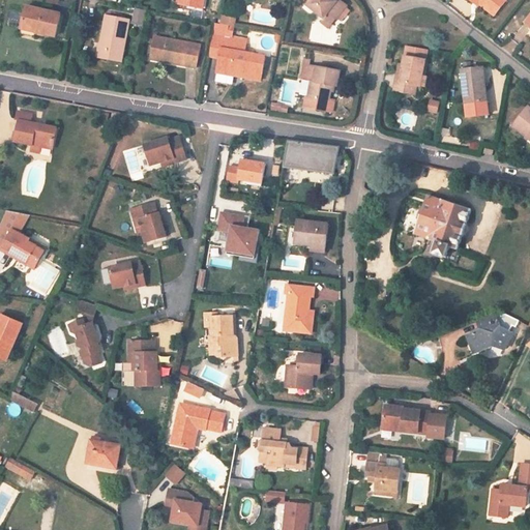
[(188,0),(187,6),(203,9),(204,0),(188,0)]
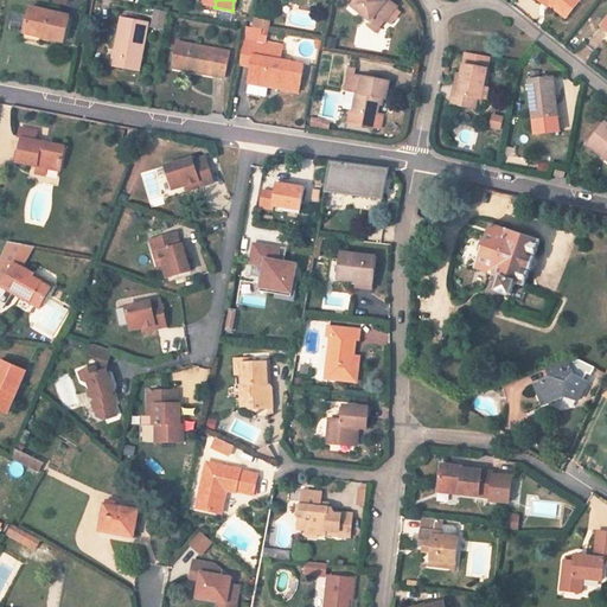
[(401,12),(396,8),(397,7),(387,0),(385,2),(382,0),(355,0),(356,1),(352,6),(371,21),(376,14),(385,21),(387,21),(391,25),(401,12)]
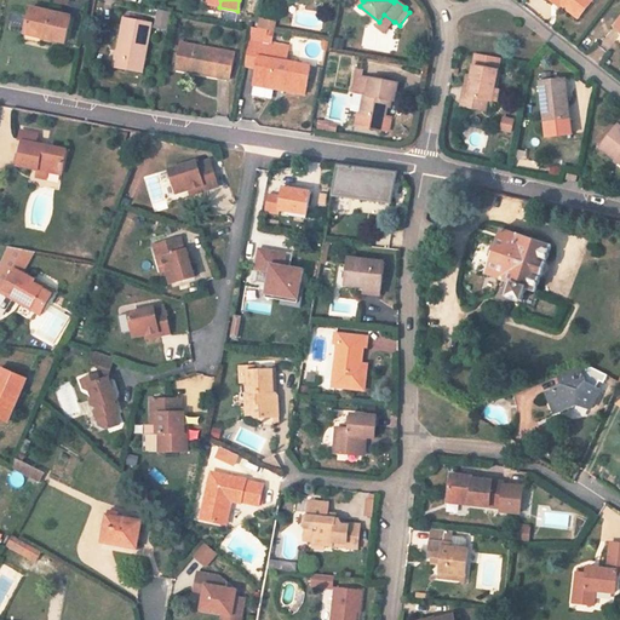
[(579,19),(593,0),(549,0),(554,3),(555,0),(561,5),(579,19)]
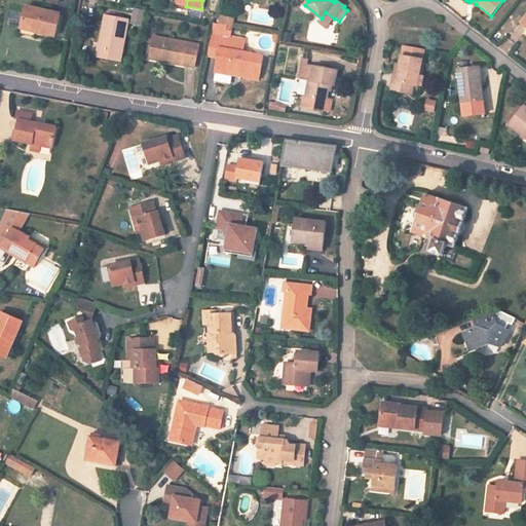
[(61,14),(27,6),(22,27),(37,30),(36,33),(55,37),(61,14)]
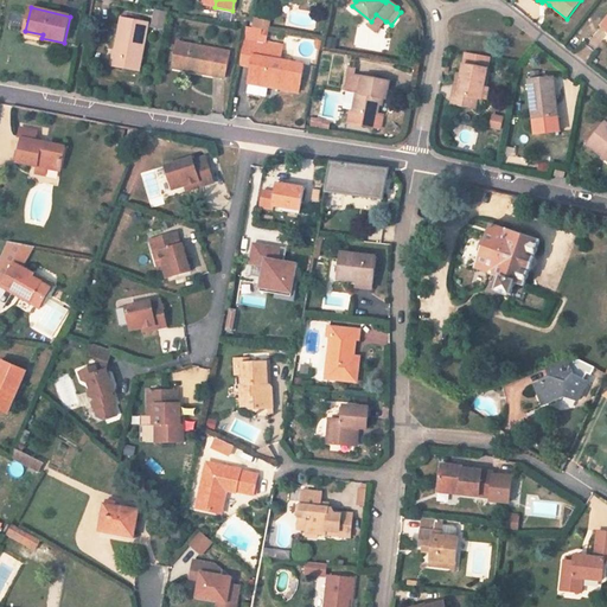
[(167,13),(155,11),(153,25),(165,27),(167,13)]
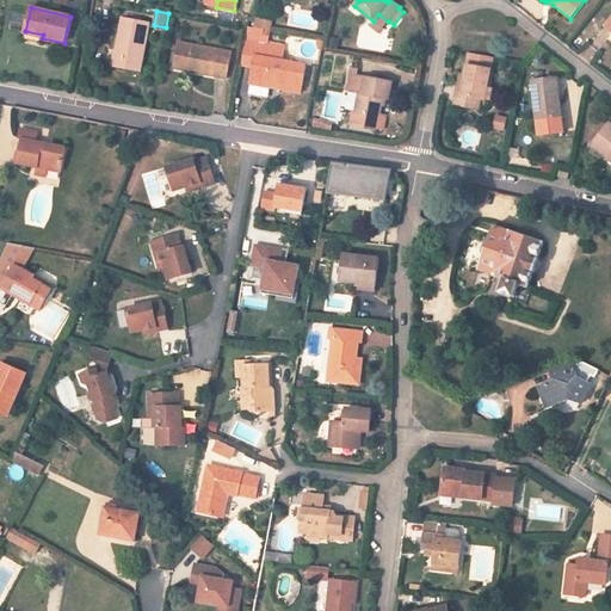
[(388,22),(378,14),(374,22),(370,25),(380,32),(388,22)]
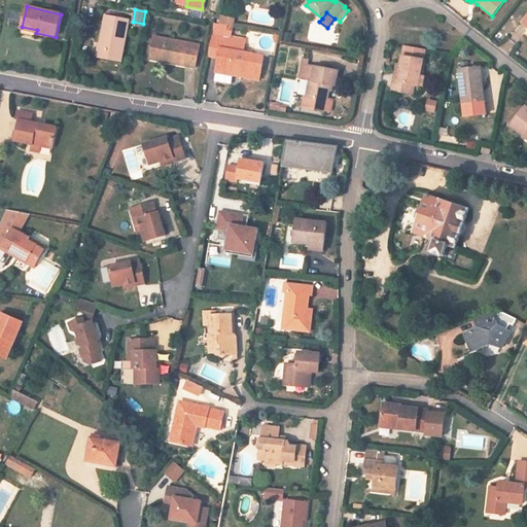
[(98,58),(120,62),(128,24),(129,21),(106,15),(98,58)]
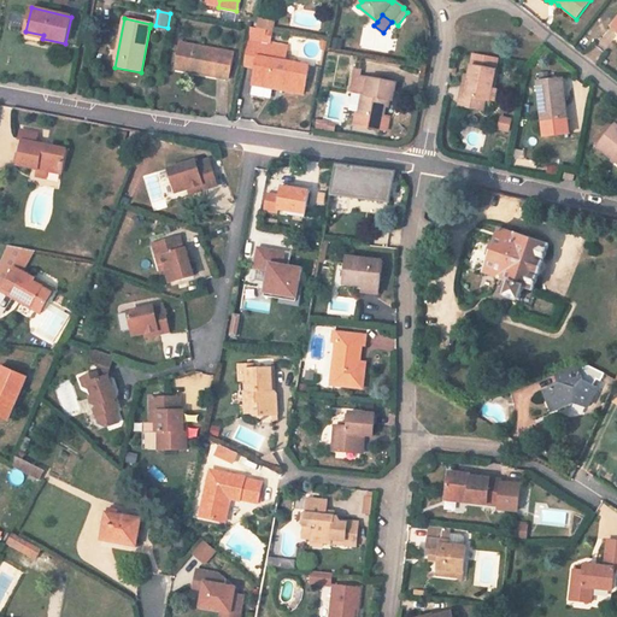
[(41,43),(43,35),(25,31),(24,40),(41,43)]
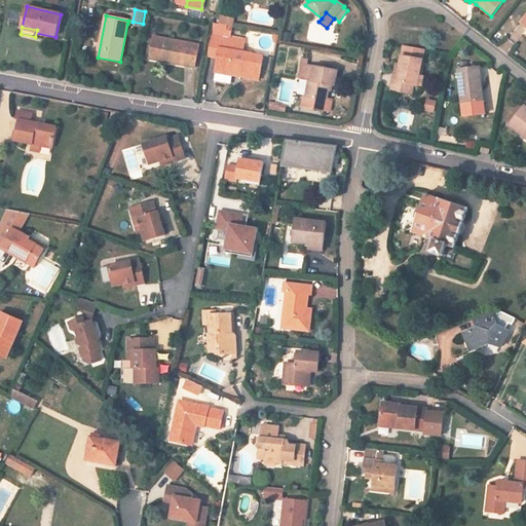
[(259,80),(264,57),(243,52),(246,40),(212,34),(208,57),(218,58),(216,68),(233,71),(233,75),(259,80)]
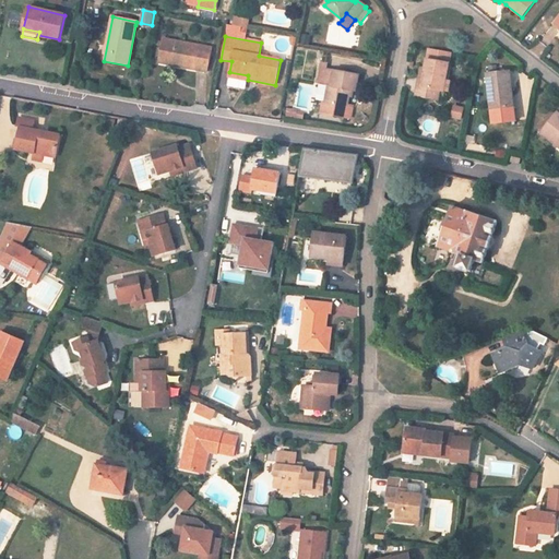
[(207,72),(212,49),(163,39),(159,58),(178,62),(177,66),(207,72)]
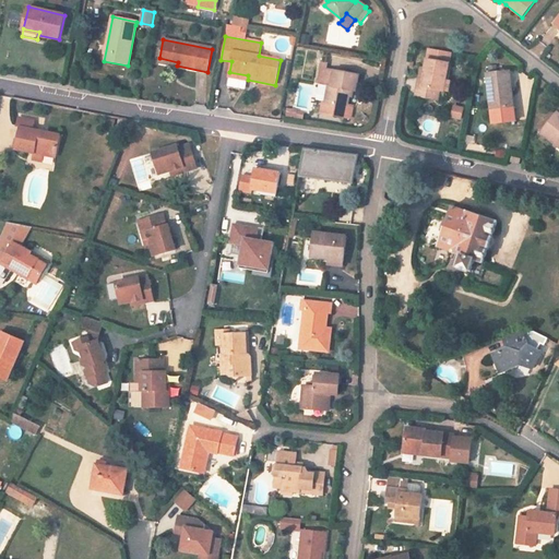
[(425,69),(421,87),(439,91),(443,92),(449,93),(451,81),(445,80),(451,52),(429,48),(425,69)]
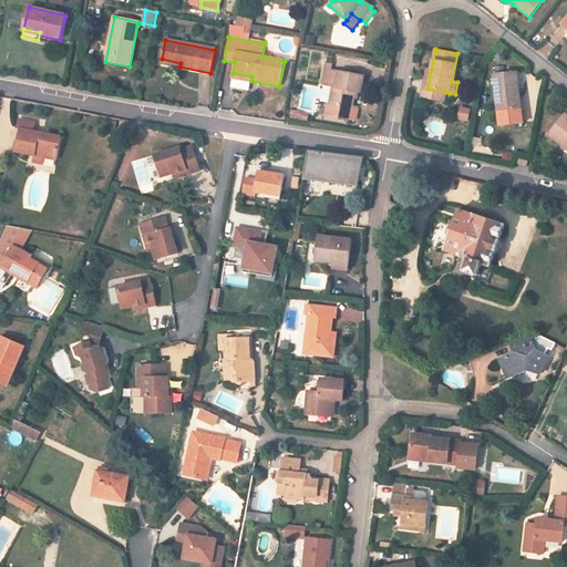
[(341,107),(352,110),(352,106),(354,98),(356,92),(358,92),(360,93),(363,76),(330,70),(325,69),(321,85),(333,88),(330,104),(330,105),(341,107)]
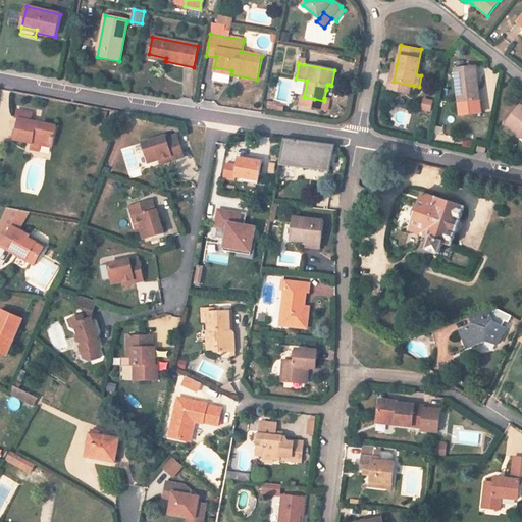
[(455,69),(459,103),(478,100),(476,87),(478,87),(475,67),(455,69)]
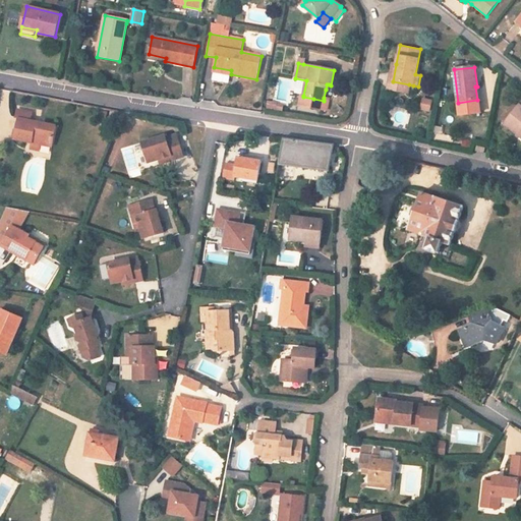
[(407,94),(409,84),(393,81),(390,81),(388,90),(407,94)]
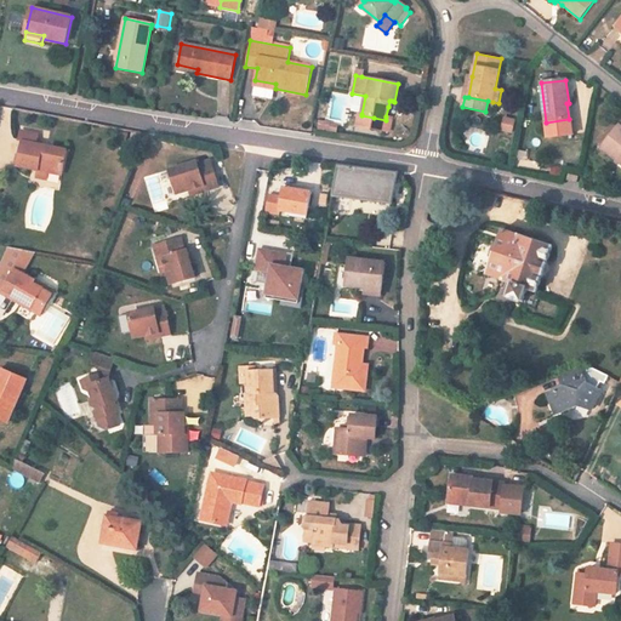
[(362,114),(359,114),(357,125),(371,127),(374,118),(362,115),(362,114)]
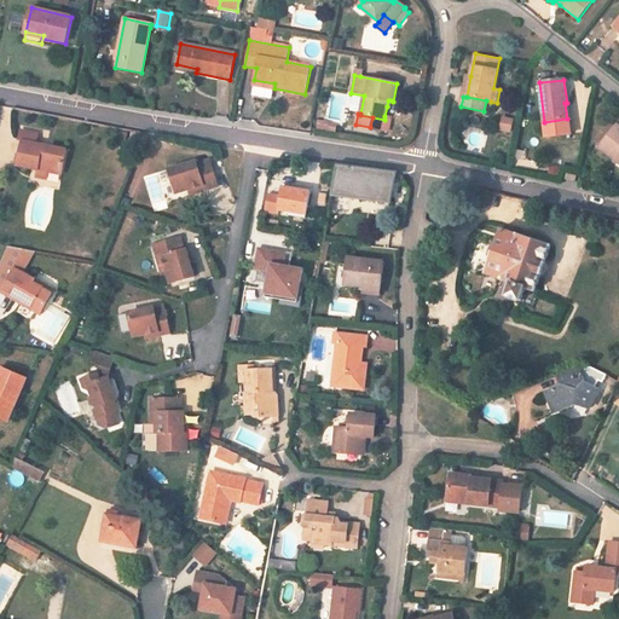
[(372,117),(370,127),(388,131),(391,117),(385,116),(385,120),(372,117)]
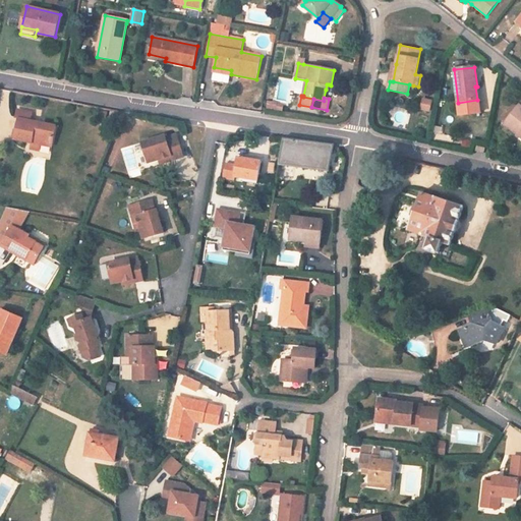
[(430,101),(423,99),(420,109),(428,111),(430,101)]
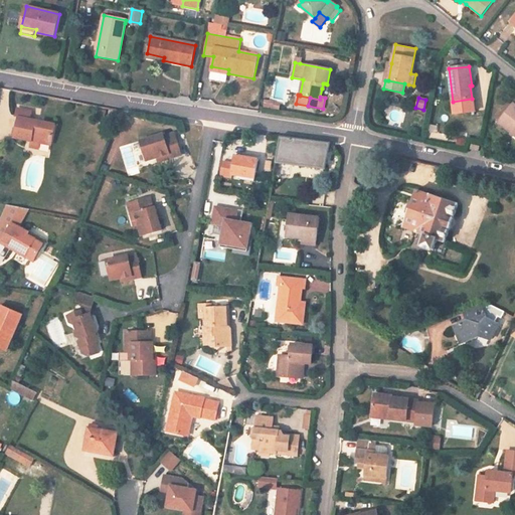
[(497,119),(500,121),(511,106),(509,104),(497,119)]
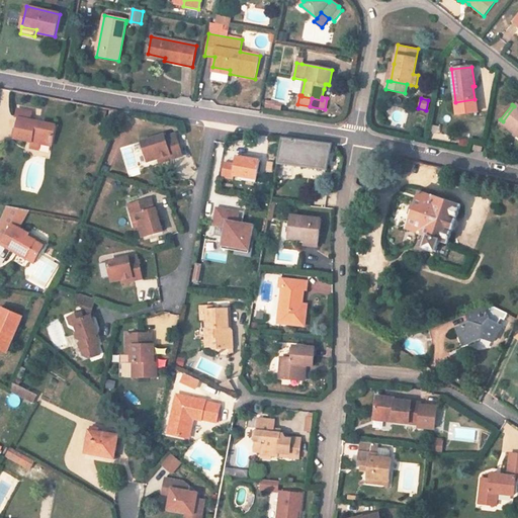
[(517,105),(516,104),(514,106),(503,121),(501,123),(517,137),(517,136),(517,105)]
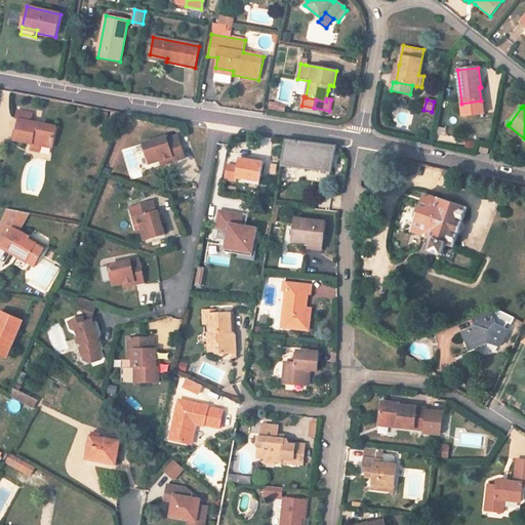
[(31,114),(19,112),(17,119),(18,120),(29,122),(31,114)]
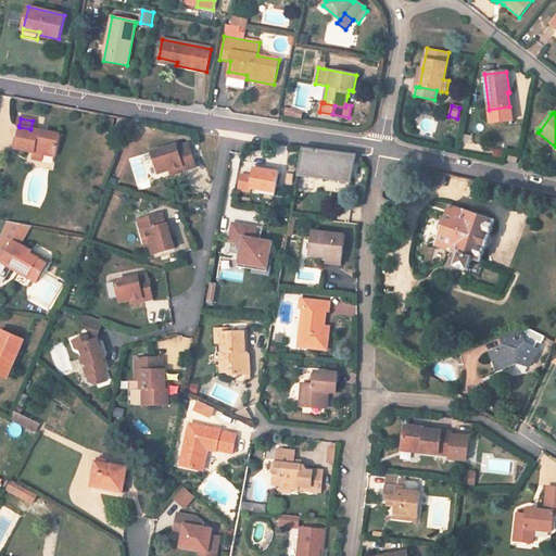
[(30,129),(20,127),(16,149),(34,152),(43,154),(55,156),(60,135),(30,129)]
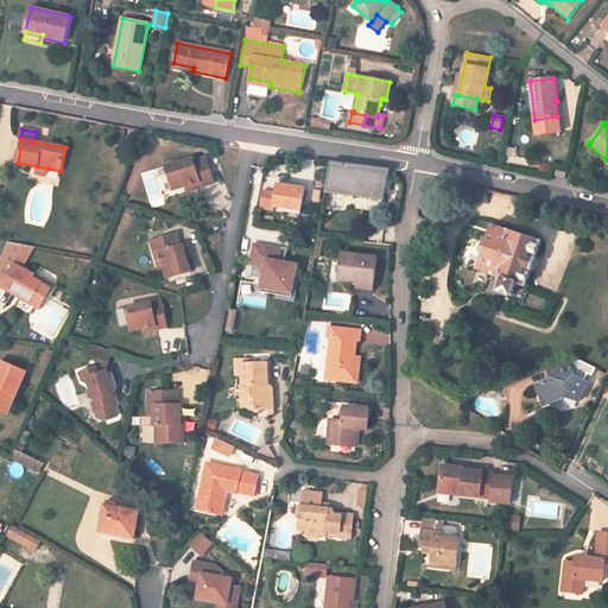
[(192,159),(166,168),(173,190),(185,187),(200,182),(201,187),(214,183),(207,158),(194,162),(192,159)]
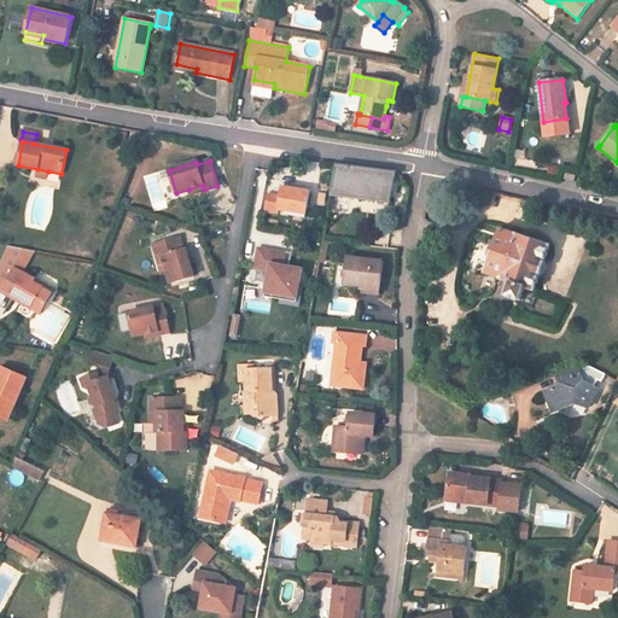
[(396,172),(337,164),(331,196),(391,204),(396,172)]
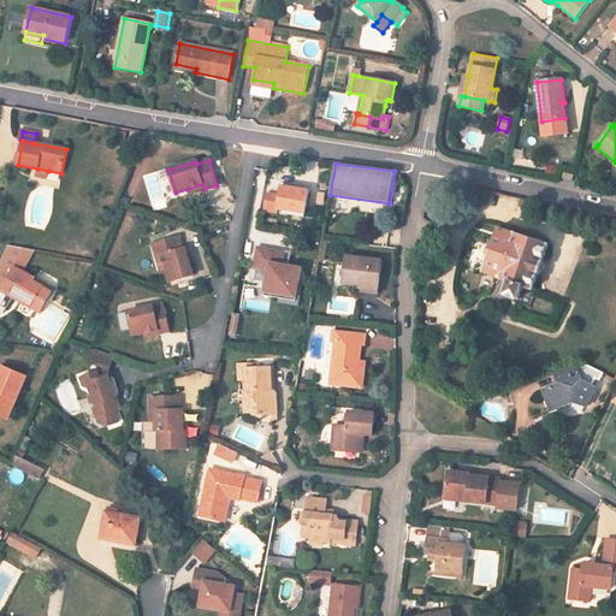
[(309,190),(282,185),(279,195),(267,193),(264,211),(274,213),(274,209),(277,209),(290,212),(304,214),(309,190)]
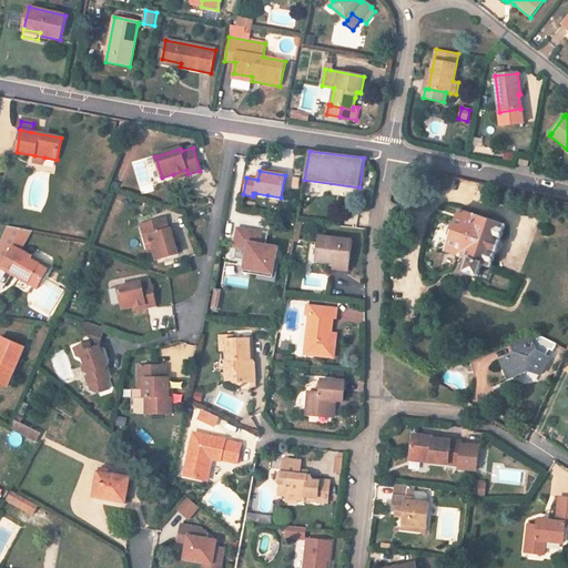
[(492,267),(506,226),(460,210),(446,252),(469,260),(465,272),(479,276),(483,265),(492,267)]
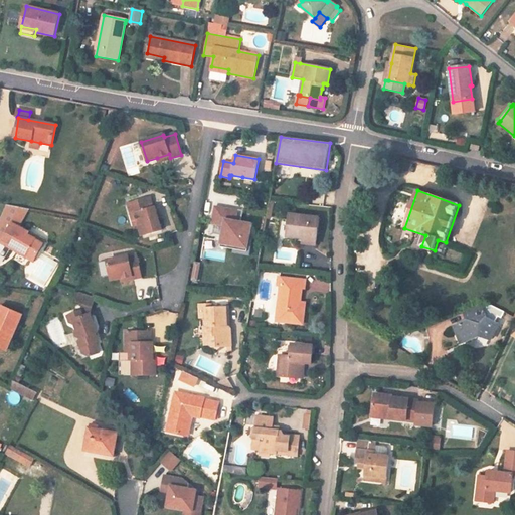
[(139,226),(142,236),(162,231),(155,207),(153,208),(150,198),(129,204),(132,215),(136,214),(139,226)]
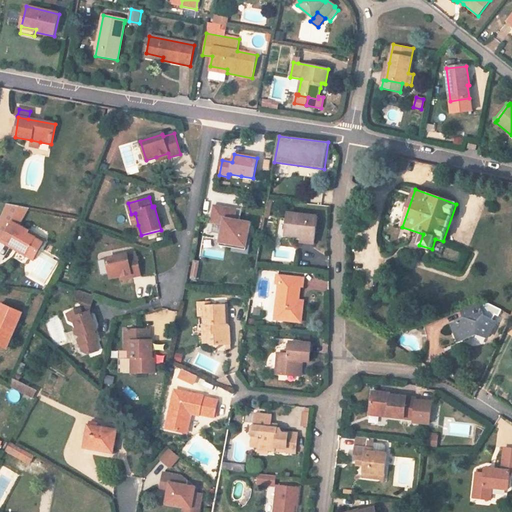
[(236,209),(214,205),(211,222),(223,224),(219,245),(226,247),(226,245),(233,246),(232,247),(248,250),(251,237),(248,237),(251,223),(240,221),(234,220),(236,209)]
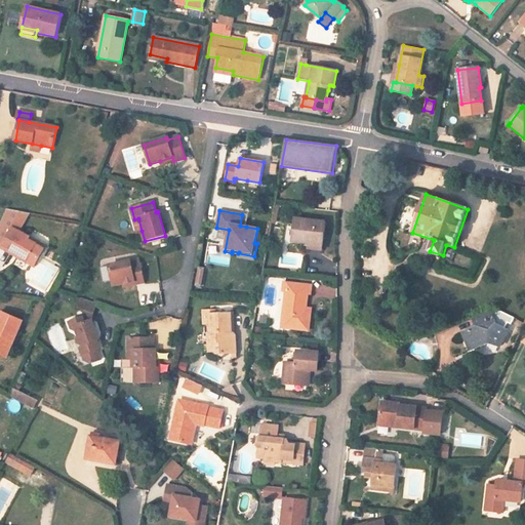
[(323,245),(325,221),(295,218),(292,241),(309,243),(323,245)]
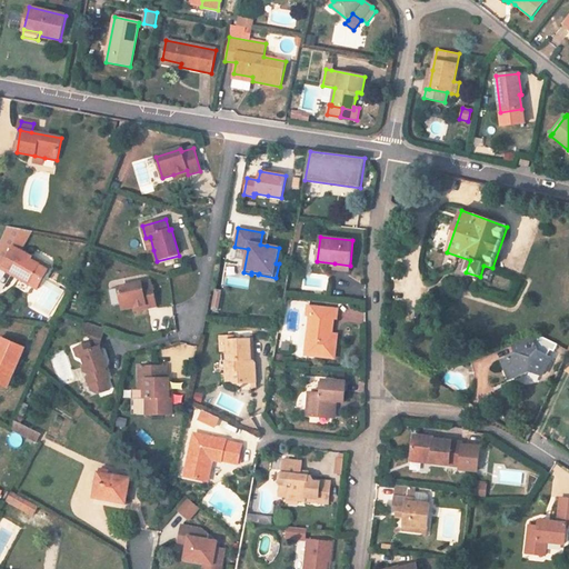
[(32,257),(13,247),(2,266),(21,276),(19,278),(39,289),(50,270),(31,260),(32,257)]
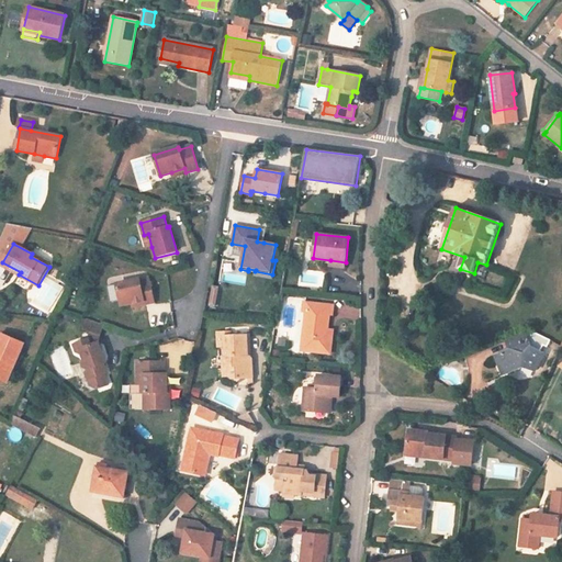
[(49,267),(51,265),(32,254),(31,257),(49,267)]
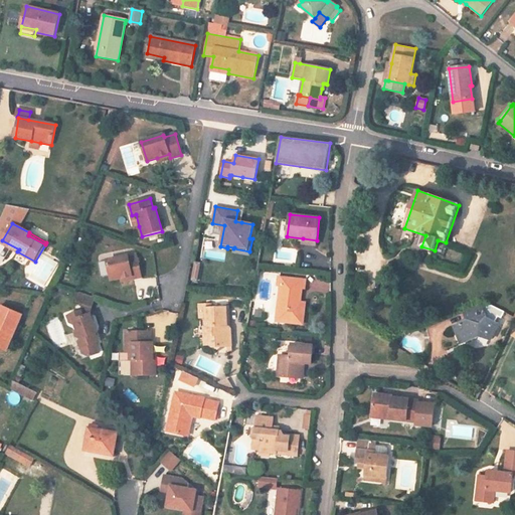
[(19,249),(2,240),(1,243),(17,251),(19,249)]
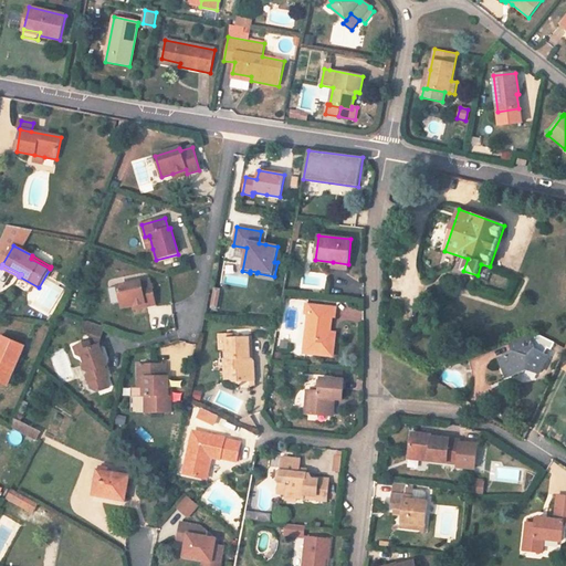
[(258,272),(250,271),(250,273),(257,274),(257,278),(274,281),(274,276),(257,273),(258,272)]
